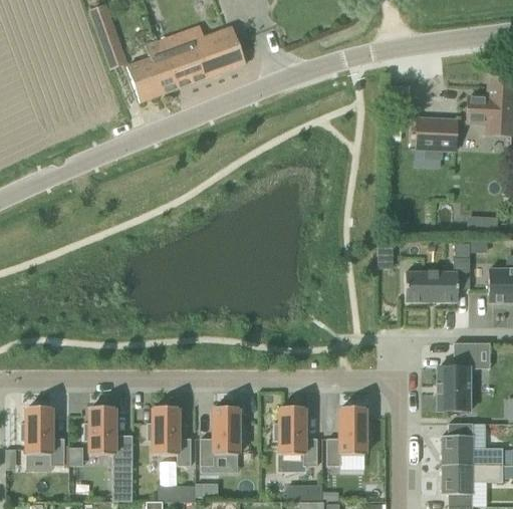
[(105,66),(124,62),(111,1),(92,5),(105,66)]
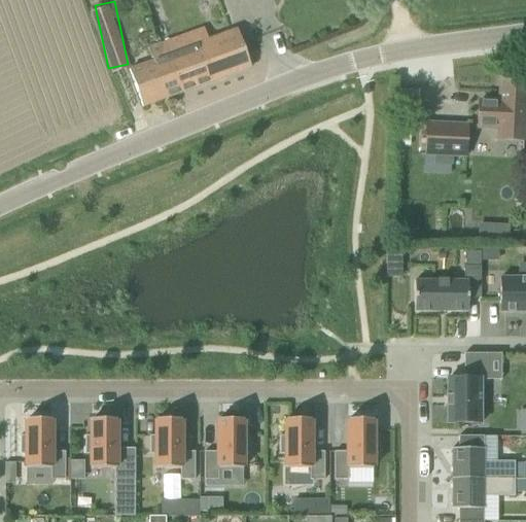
[(143,102),(251,63),(239,27),(176,49),(171,35),(148,43),(153,57),(130,66),(143,102)]
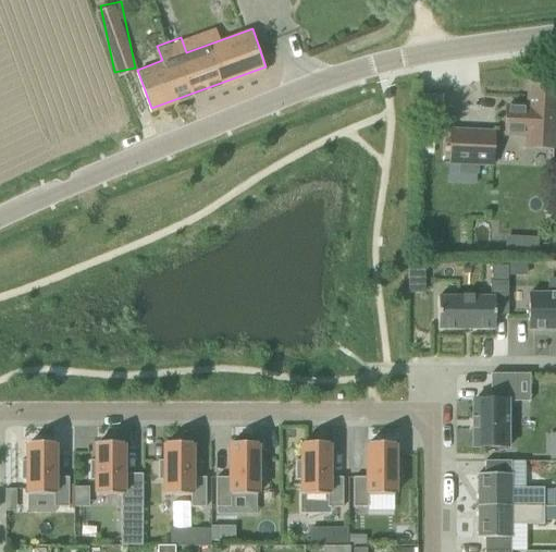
[(555,78),(531,77),(530,103),(507,103),(506,130),(529,131),(528,144),(554,145),(555,111),(555,78)]
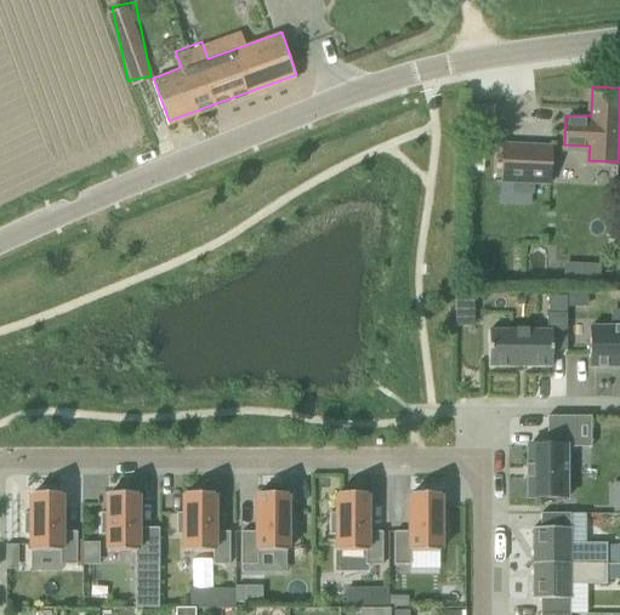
[(550,178),(552,142),(504,140),(501,176),(550,178)]
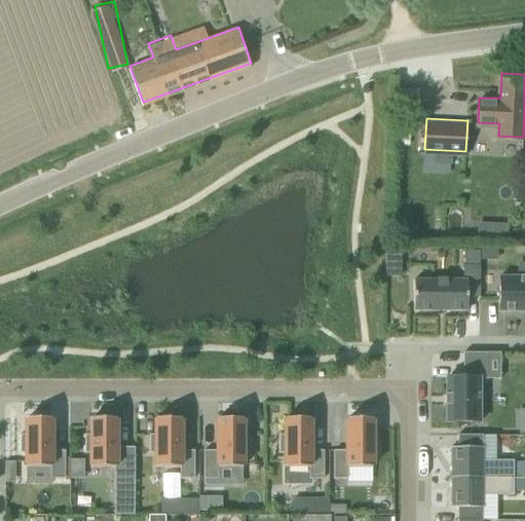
[(480,286),(480,261),(463,261),(463,275),(414,275),(414,306),(467,306),(467,286),(480,286)]
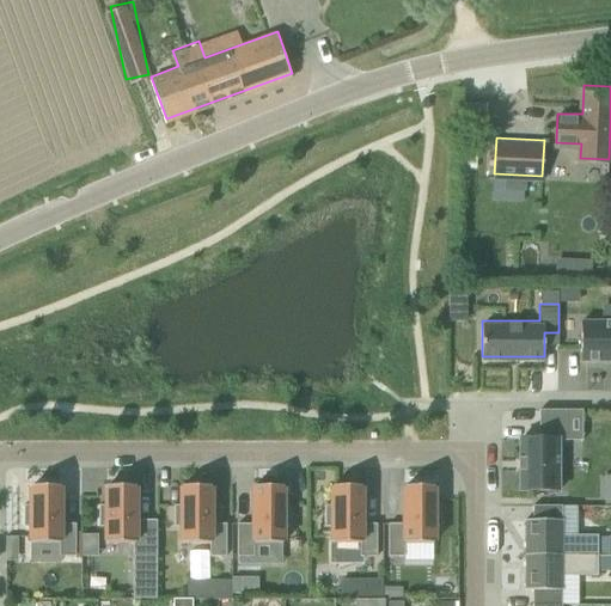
[(610,317),(581,318),(581,356),(610,356),(610,317)]
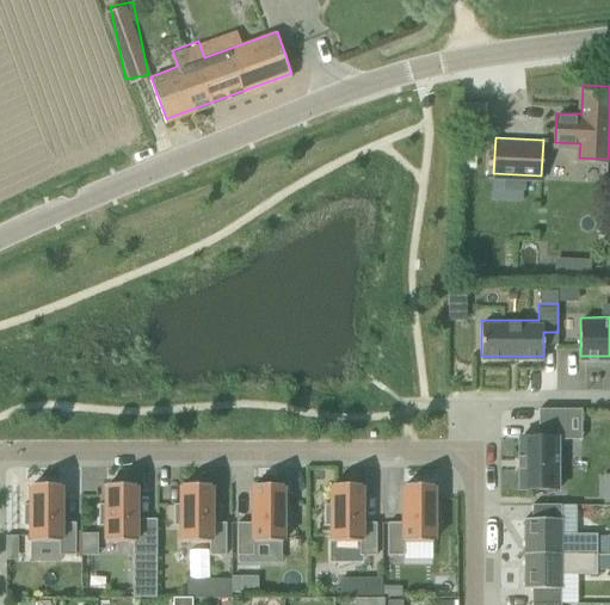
[(559,437),(568,437),(568,406),(540,406),(540,434),(521,434),(521,455),(518,455),(518,468),(521,468),(521,487),(559,487),(559,437)]
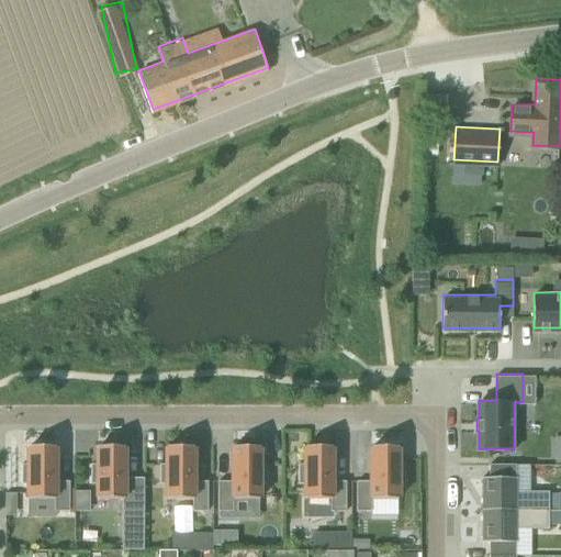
[(31,480),(31,496),(57,496),(57,507),(71,507),(71,482),(57,482),(57,444),(31,444),(31,460),(24,460),(24,480),(31,480)]
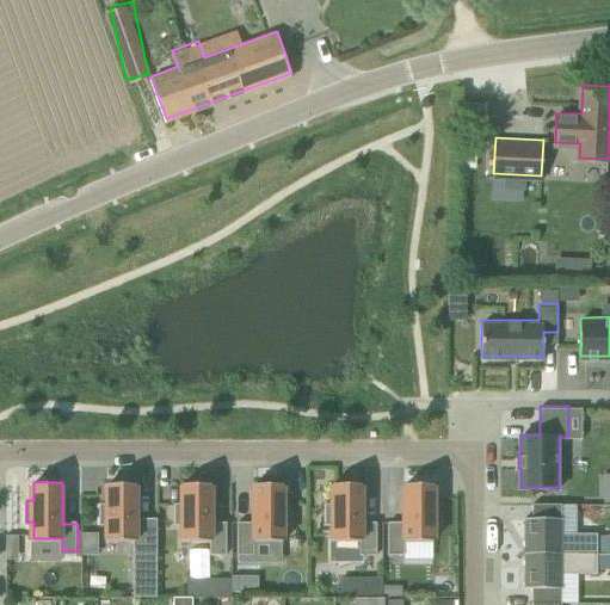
[(109,522),(109,538),(136,538),(136,550),(153,550),(153,524),(137,524),(137,482),(109,482),(109,500),(100,500),(102,522),(109,522)]
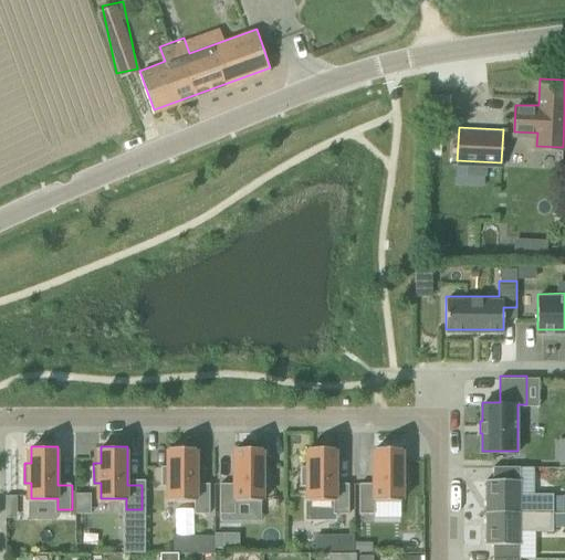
[(169,483),(169,498),(196,498),(196,509),(210,509),(210,485),(196,485),(196,446),(169,446),(169,463),(163,463),(163,483),(169,483)]
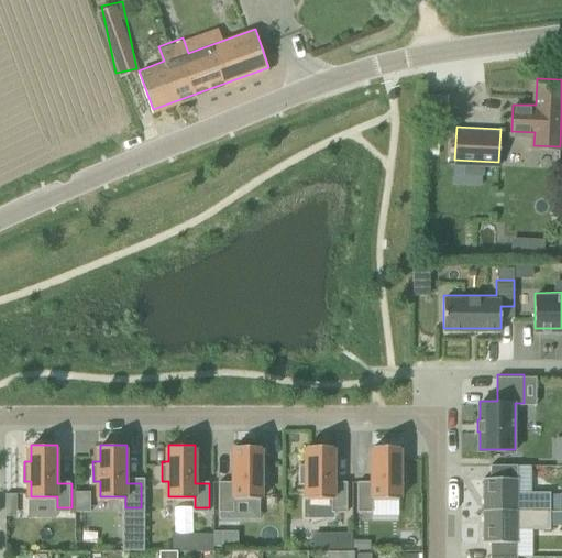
[(261,445),(234,445),(234,483),(220,483),(220,507),(234,507),(234,496),(261,496),(261,481),(267,481),(267,461),(261,461),(261,445)]
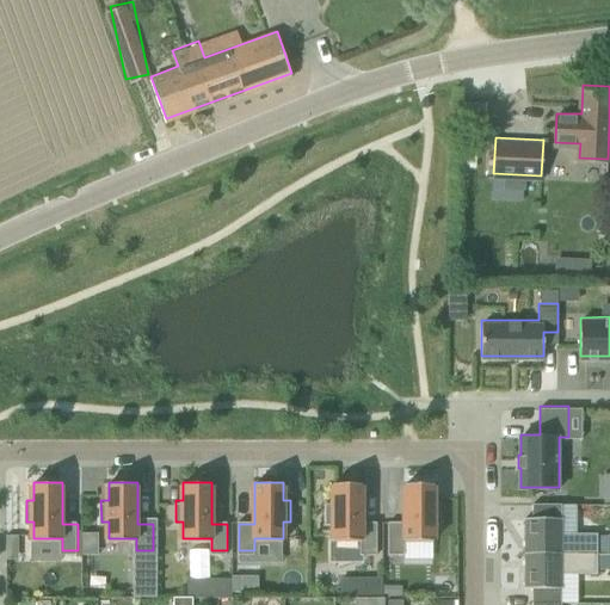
[(333,522),(333,538),(362,538),(362,550),(377,550),(377,524),(362,524),(362,482),(333,482),(333,500),(326,500),(326,522),(333,522)]
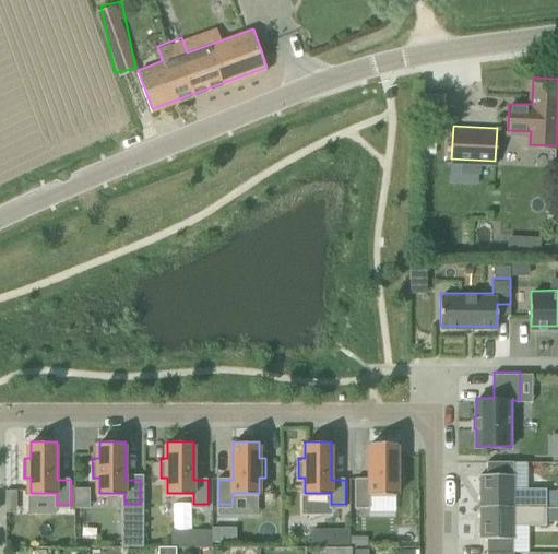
[(396,441),(370,441),(370,480),(355,480),(355,504),(370,504),(370,493),(396,493),(396,478),(403,478),(403,458),(396,458),(396,441)]
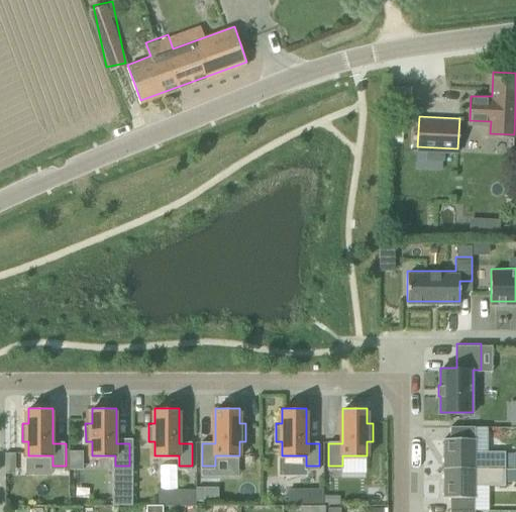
[(444,448),(444,466),(506,466),(506,465),(506,448),(475,448),(475,423),(450,423),(450,435),(444,435),(444,437),(444,440),(443,440),(443,448),(444,448)]
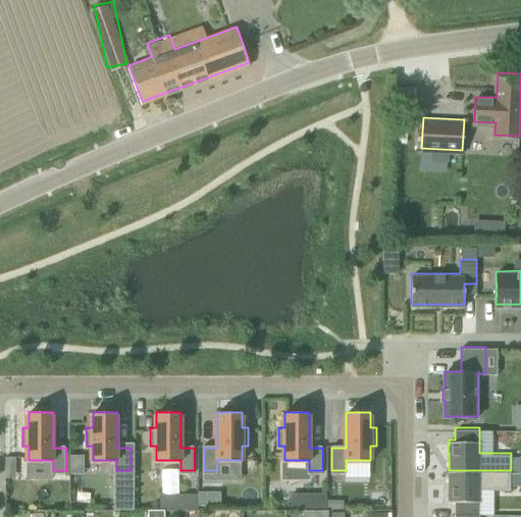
[(520,455),(512,455),(512,469),(520,469),(520,455)]
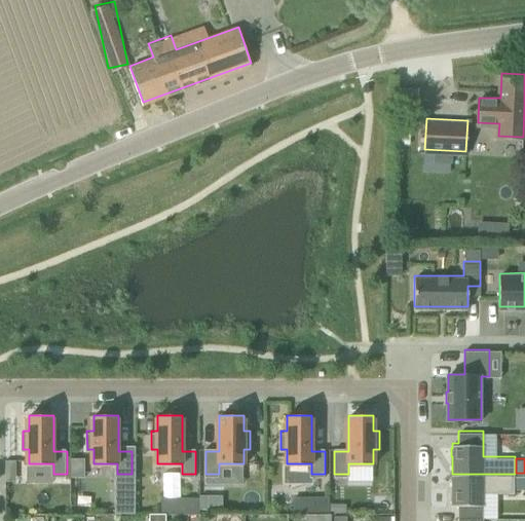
[(524,473),(516,473),(515,473),(515,474),(515,487),(524,487),(524,473)]
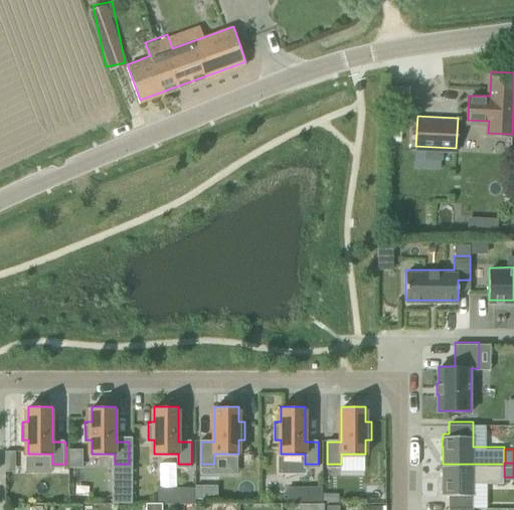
[(504,477),(504,464),(443,464),(443,480),(442,480),(442,488),(443,488),(443,492),(442,492),(442,493),(449,493),(449,505),(474,505),(474,481),(503,481),(504,477)]
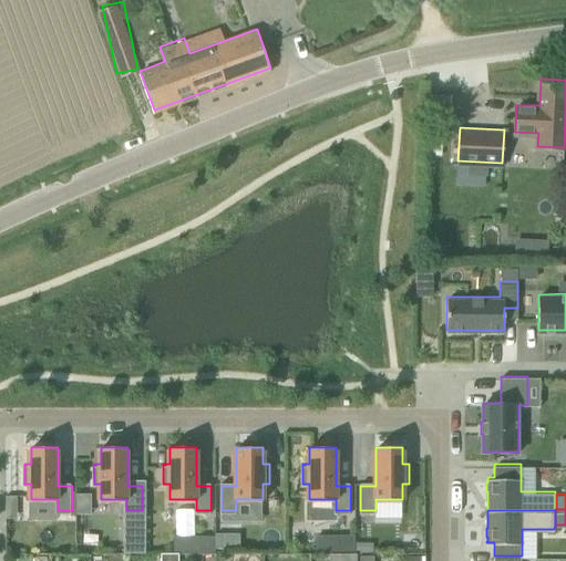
[(242,544),(242,530),(229,530),(229,544),(242,544)]
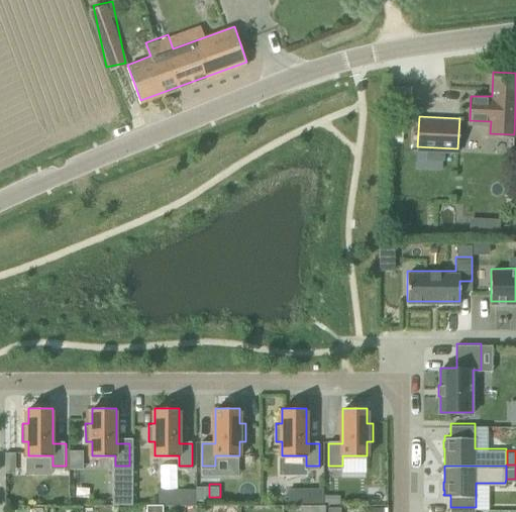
[(309,502),(323,501),(323,488),(309,488),(309,502)]
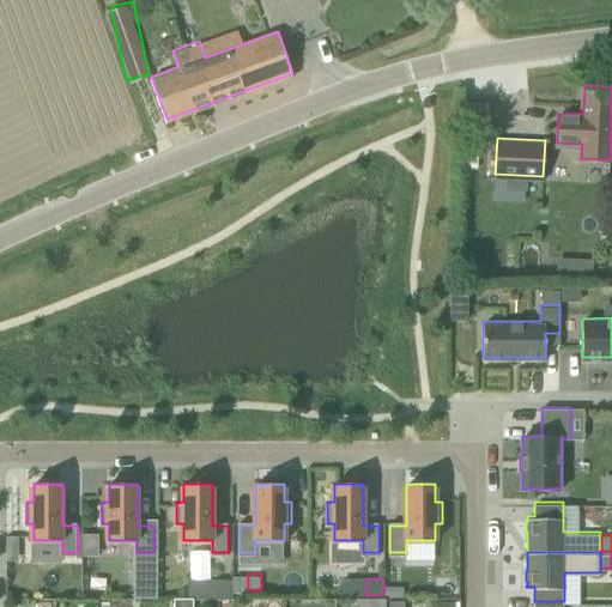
[(218,580),(218,595),(232,595),(232,580),(218,580)]
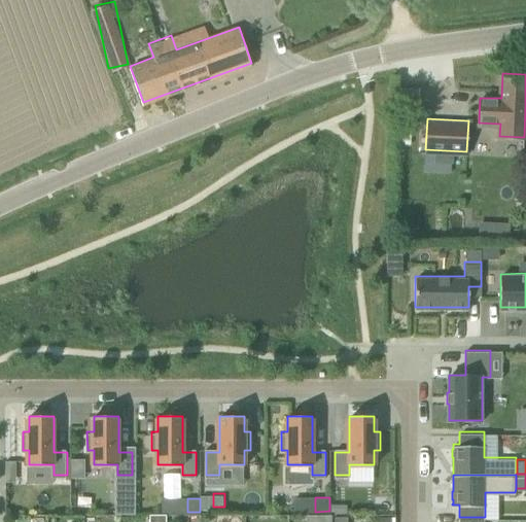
[(116,499),(116,512),(136,512),(136,499),(116,499)]
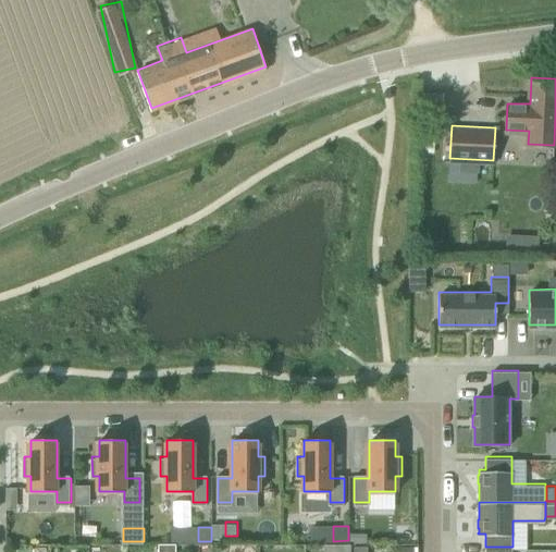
[(349,530),(349,540),(367,540),(367,530),(349,530)]
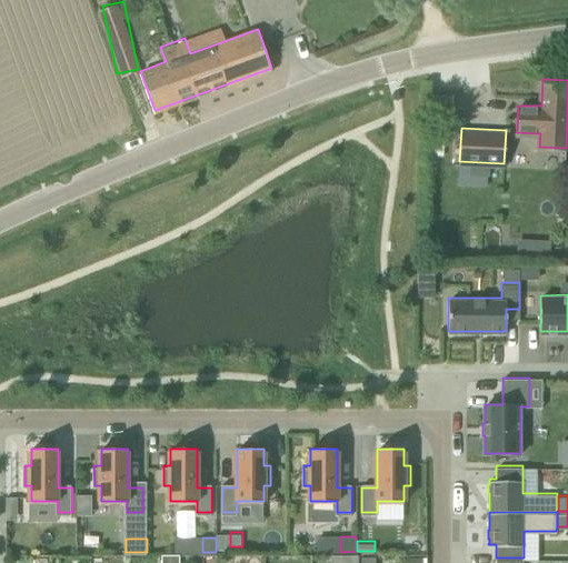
[(171,562),(171,552),(162,552),(161,562),(171,562)]
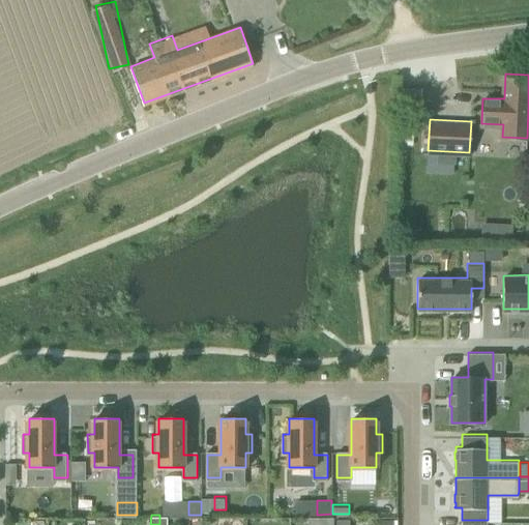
[(168,524),(168,515),(159,515),(159,524),(168,524)]
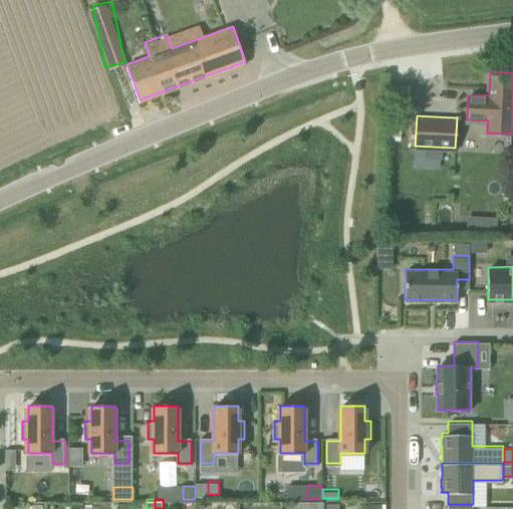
[(365,508),(377,508),(377,500),(365,500),(365,508)]
